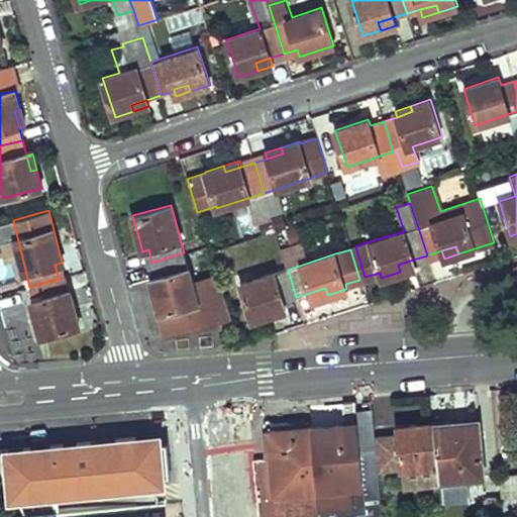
[(193,283),(184,252),(151,263),(156,277),(160,293),(154,294),(167,337),(232,319),(218,276),(193,283)]
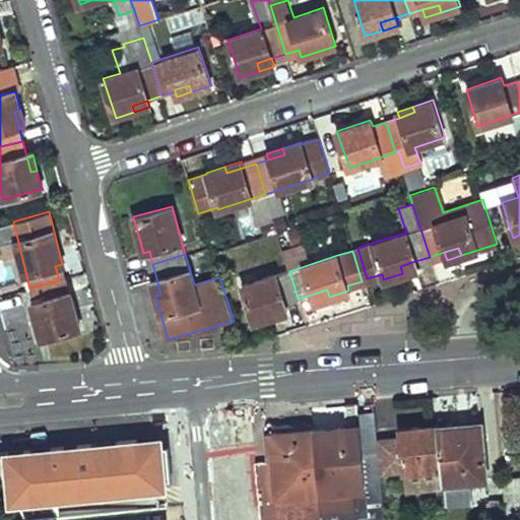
[(415,261),(400,266),(402,273),(418,268),(415,261)]
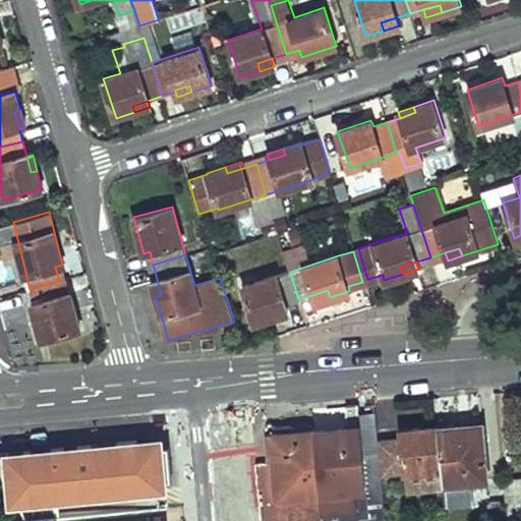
[(290,272),(242,286),(253,323),(273,316),(271,308),(285,303),(298,299),(290,272)]
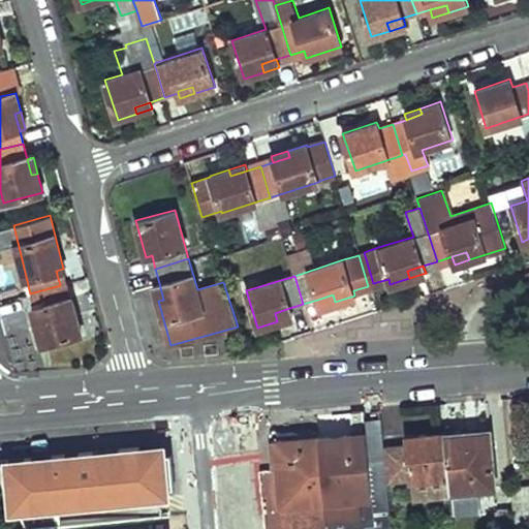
[(159,283),(154,284),(158,301),(163,300),(159,283)]
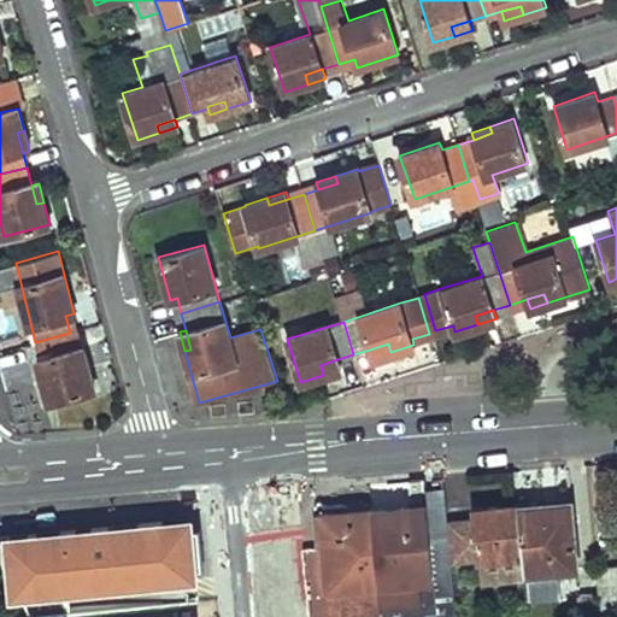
[(47,401),(94,389),(83,346),(74,348),(70,333),(35,342),(39,357),(36,357),(47,401)]
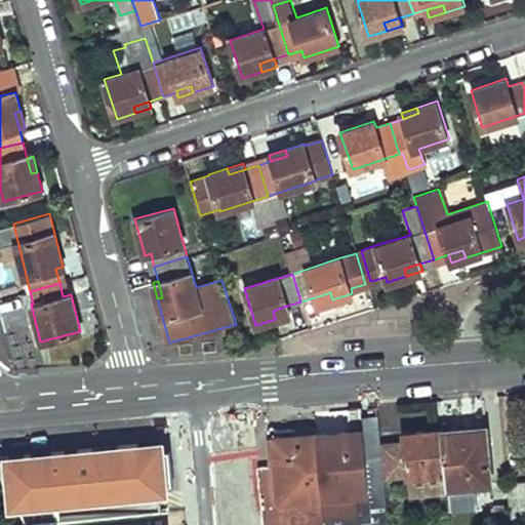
[(330,292),(315,297),(318,305),(332,299),(330,292)]
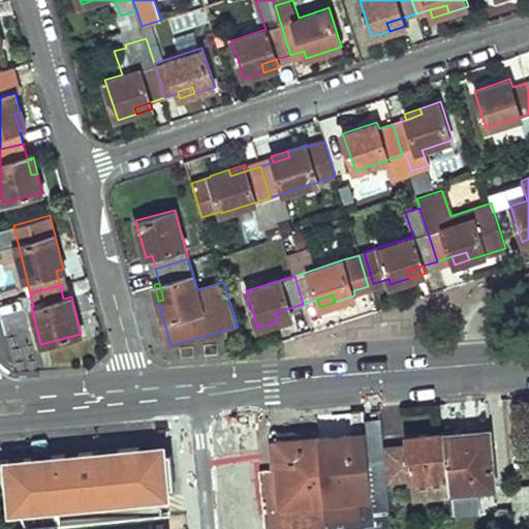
[(289,308),(275,313),(277,321),(291,316),(289,308)]
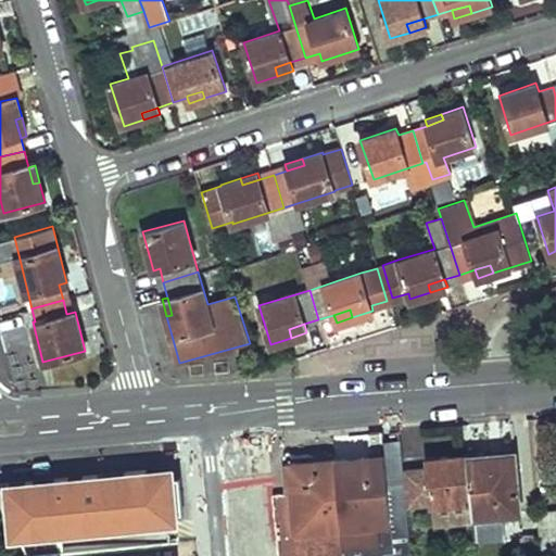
[(373,454),(337,457),(345,555),(382,555),(380,520),(392,519),(387,452),(382,453),(380,431),(369,432),(373,454)]
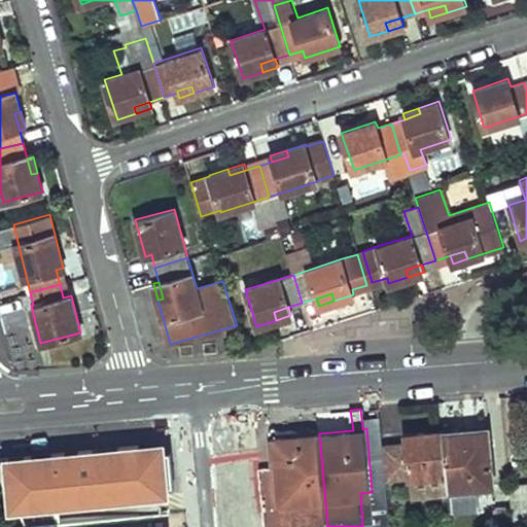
[(490,426),(467,428),(469,438),(485,438),(486,447),(491,446),(490,426)]
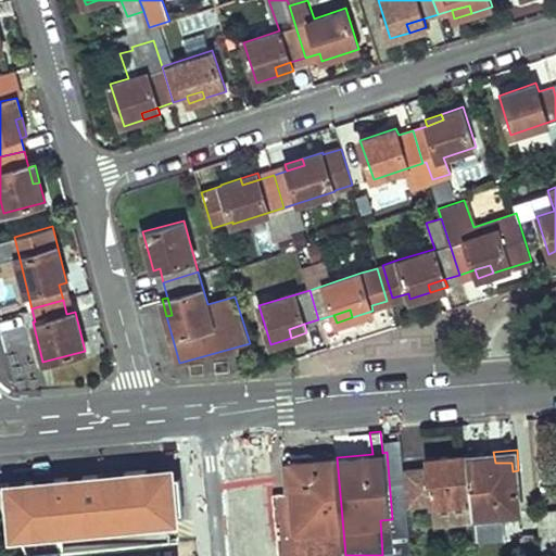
[(493,452),(468,454),(472,498),(472,512),(474,515),(521,512),(518,470),(513,471),(512,463),(495,463),(493,452)]
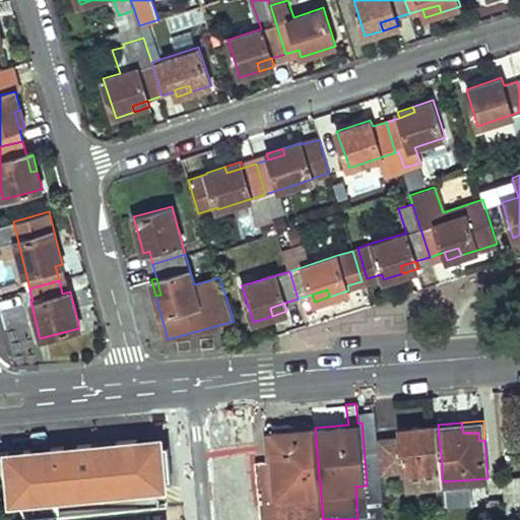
[(442,466),(438,425),(399,428),(400,437),(378,438),(380,472),(406,470),(442,466)]
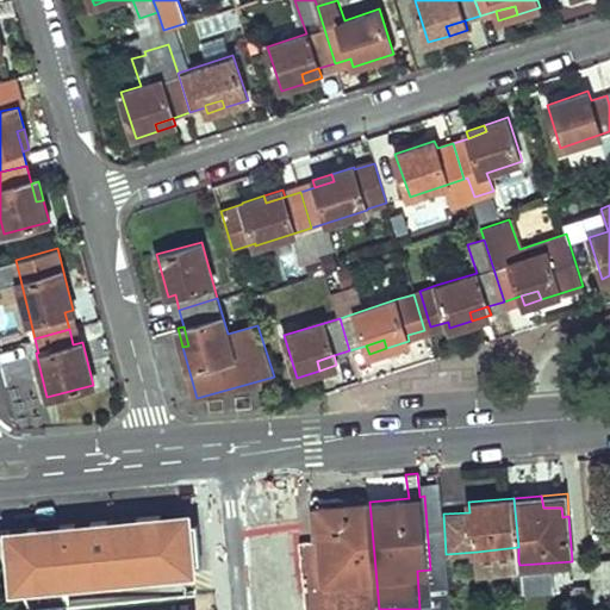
[(379,609),(369,502),(319,505),(322,539),(323,561),(327,609),(379,609)]
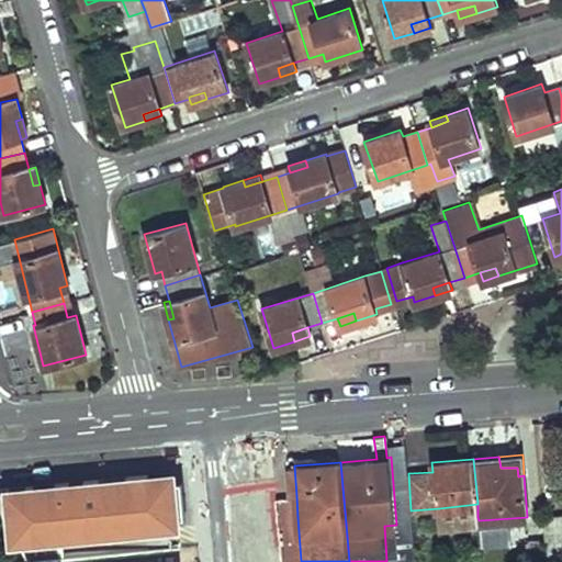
[(12,489),(0,490),(0,495),(20,540),(180,526),(177,492),(170,492),(169,481),(150,483),(150,476),(86,482),(87,487),(79,489),(71,490),(71,483),(29,487),(29,490),(12,492),(12,489)]
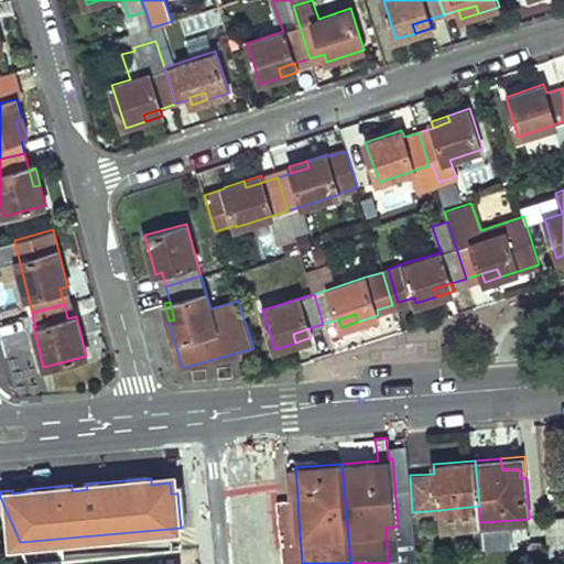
[(299,519),(297,498),(278,499),(280,520),(299,519)]
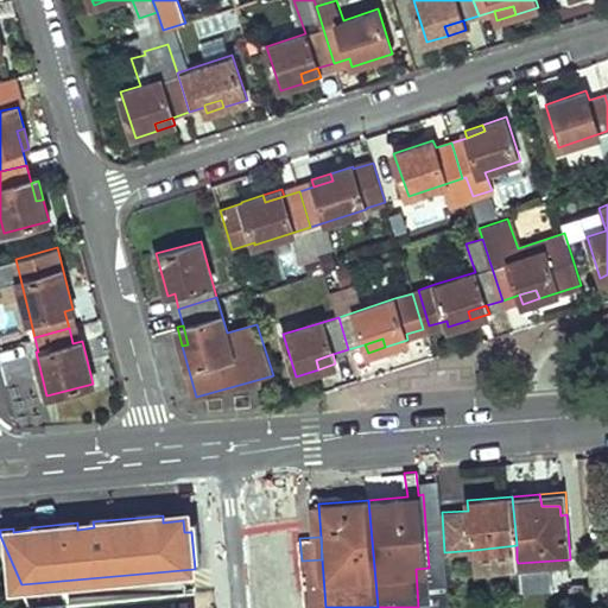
[(517,545),(475,550),(476,563),(517,559),(517,545)]
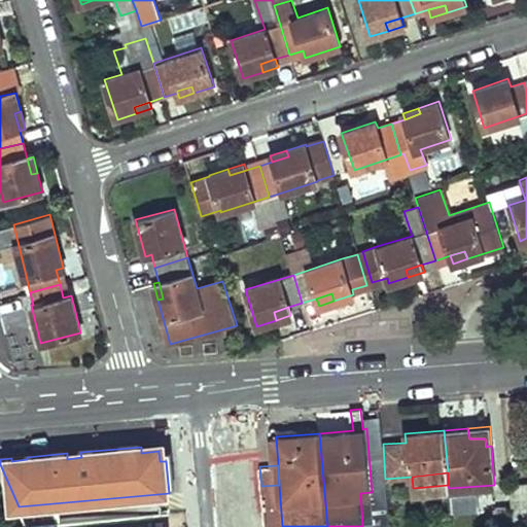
[(526,526),(526,482),(511,484),(512,505),(514,526),(526,526)]
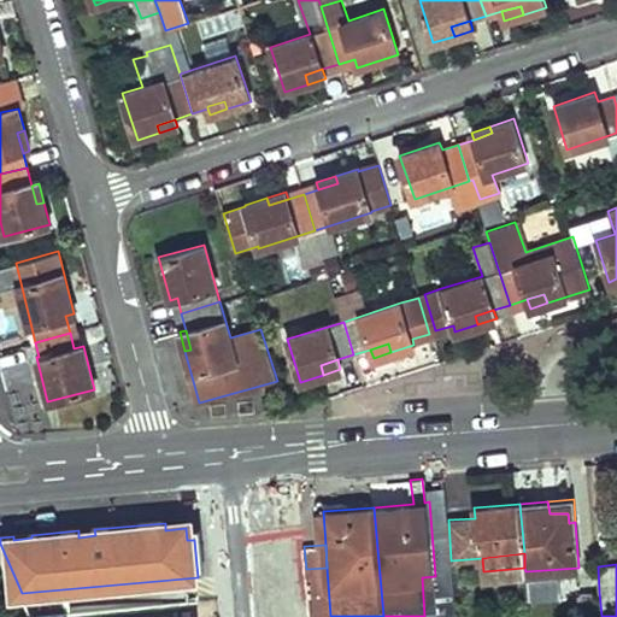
[(330,616),(327,568),(306,569),(311,616),(330,616)]
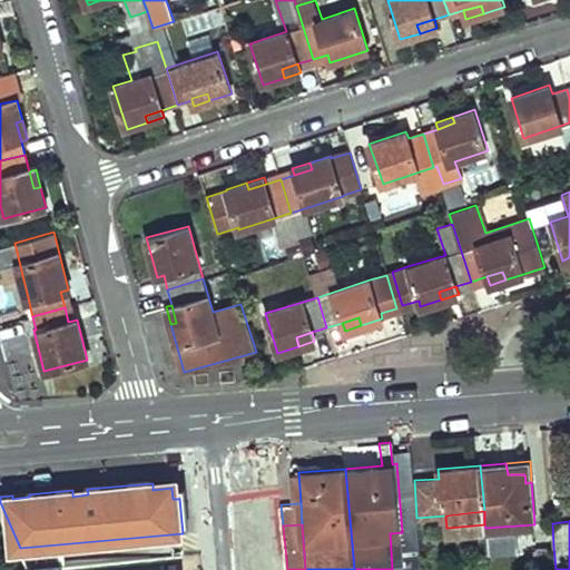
[(534,524),(485,528),(488,550),(537,547),(534,524)]
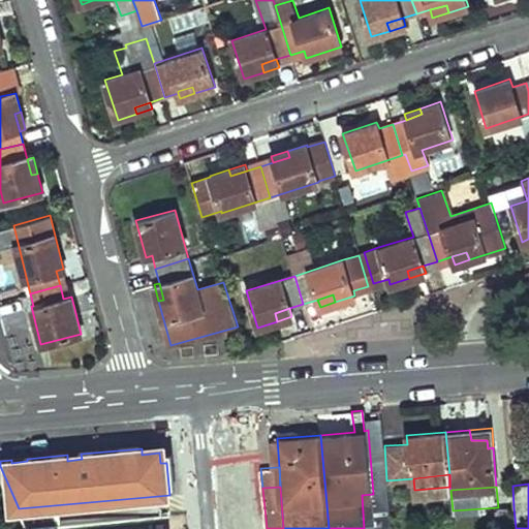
[(375,528),(374,511),(373,494),(362,495),(364,528),(375,528)]
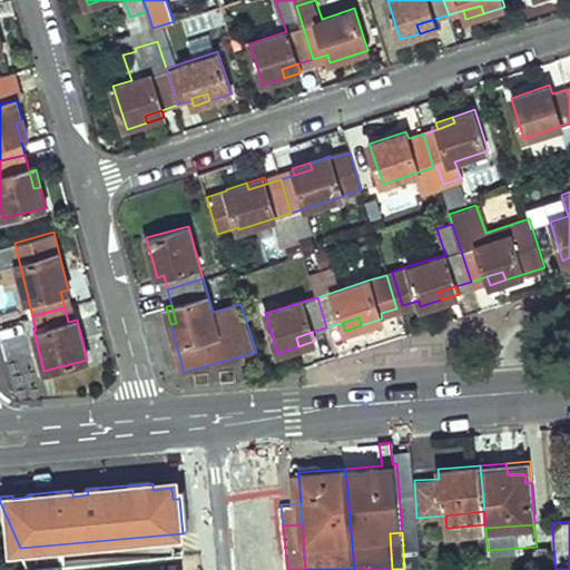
[(537,548),(538,569),(556,569),(553,547),(537,548)]
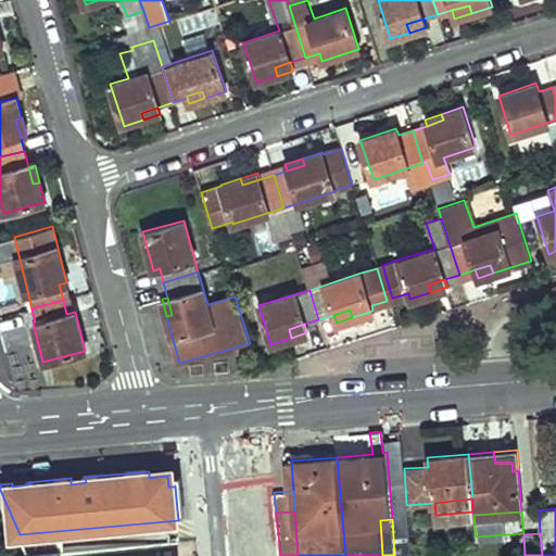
[(432,555),(431,535),(409,536),(411,555),(432,555)]
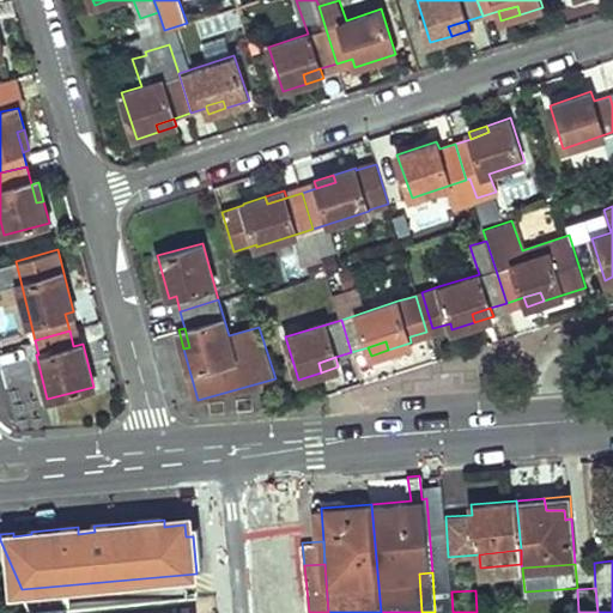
[(453,612),(451,592),(434,593),(435,612),(453,612)]
